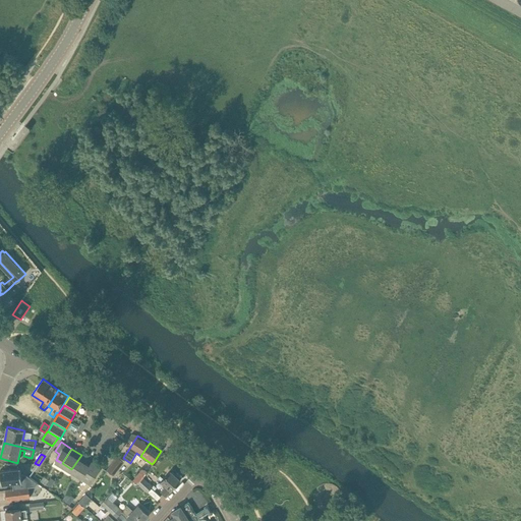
[(91,461),(81,455),(71,469),(81,476),(91,461)]
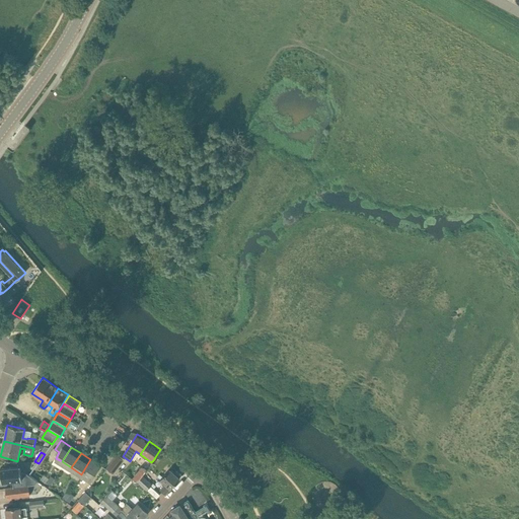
[(124,460),(117,454),(105,468),(114,474),(124,460)]
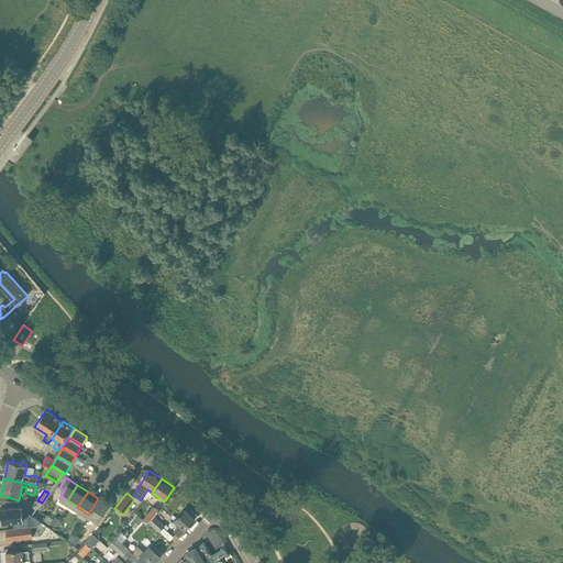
[(109,505),(98,498),(88,515),(99,521),(109,505)]
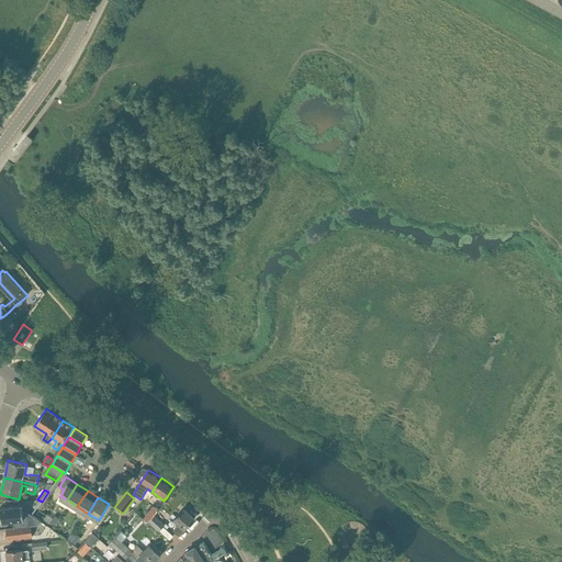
[(38,525),(41,521),(27,512),(23,513),(22,505),(0,507),(2,521),(14,520),(14,528),(31,526),(38,525)]
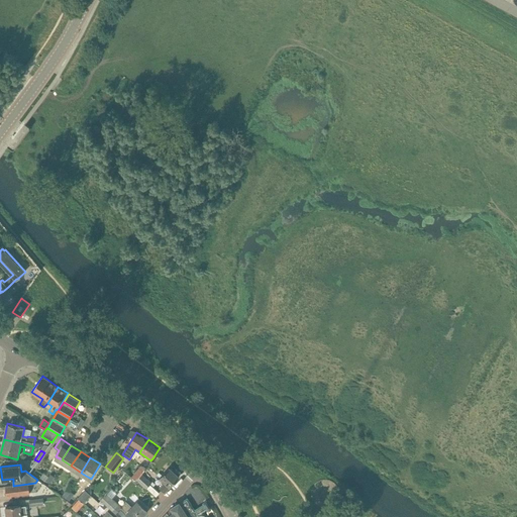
[(137,480),(142,474),(147,468),(145,466),(144,467),(141,466),(133,476),(137,480)]
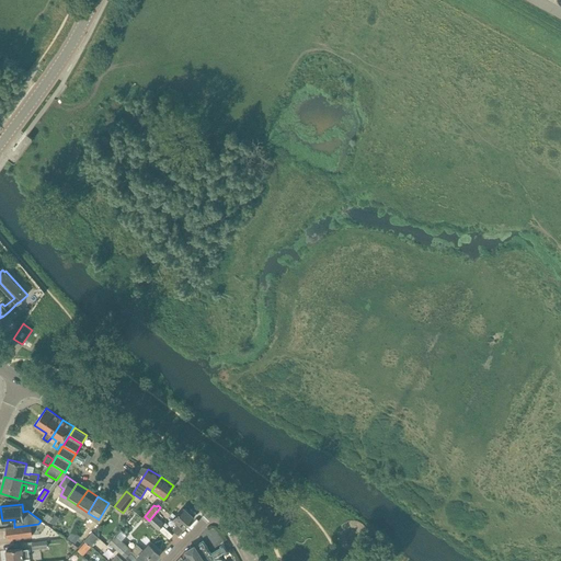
[(195,517),(183,507),(173,518),(180,524),(173,530),(179,535),(185,528),(195,517)]
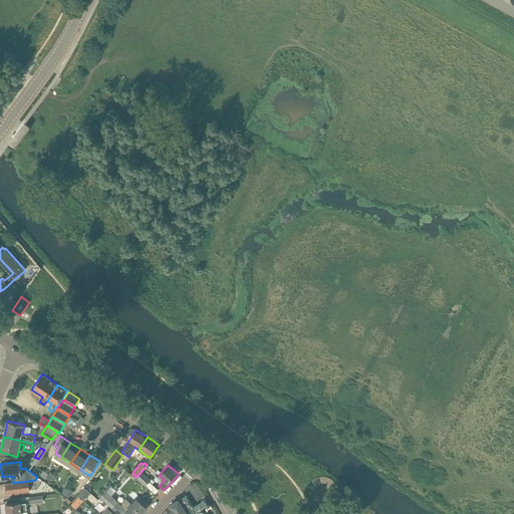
[(151,480),(142,471),(137,477),(146,486),(151,480)]
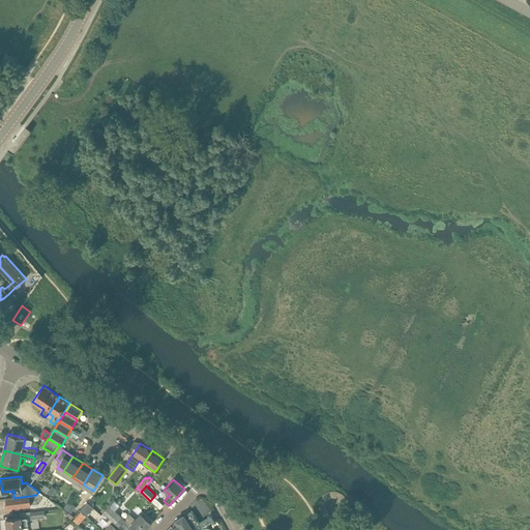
[(56,490),(52,487),(47,493),(51,496),(56,490)]
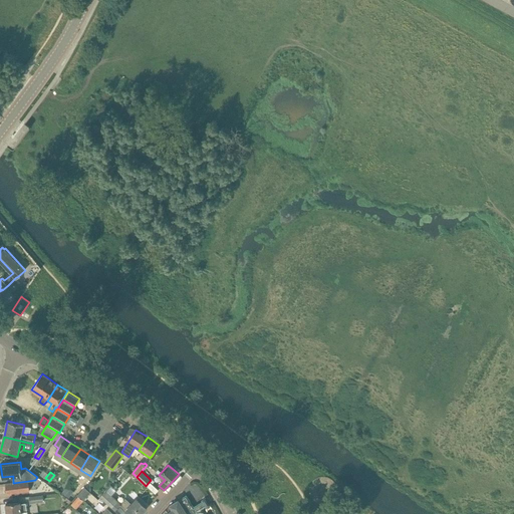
[(28,481),(13,483),(6,484),(7,494),(29,491),(28,481)]
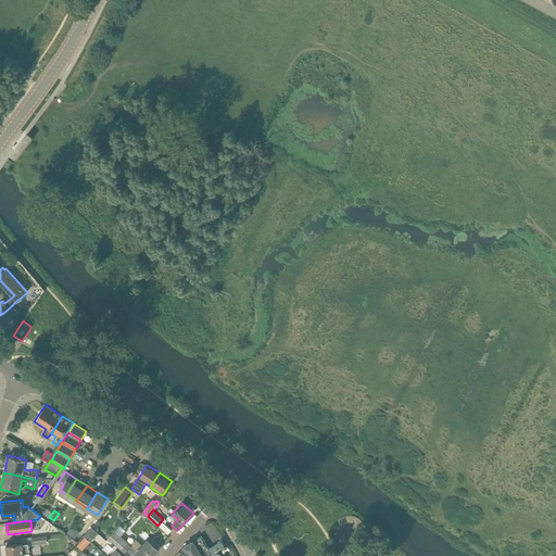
[(79,525),(76,529),(71,535),(75,539),(74,540),(77,543),(84,535),(80,532),(84,528),(79,525)]
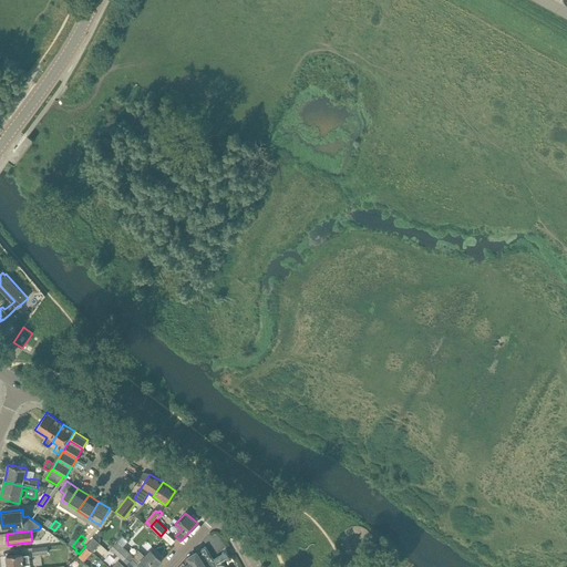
[(127,563),(133,556),(124,547),(130,542),(122,535),(112,547),(127,563)]
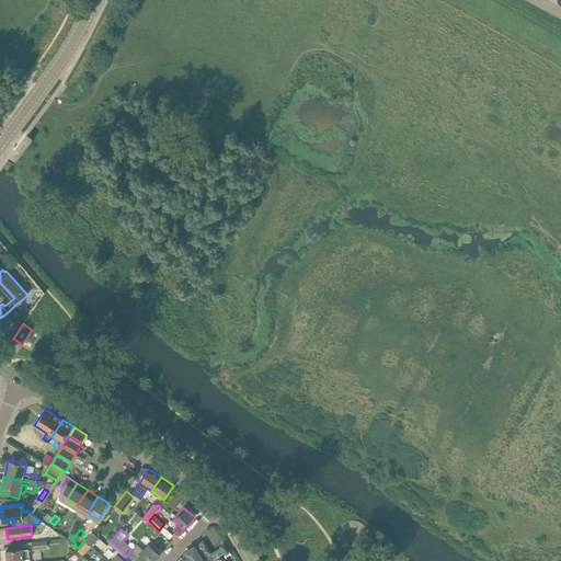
[(68,538),(71,540),(77,534),(73,531),(68,538)]
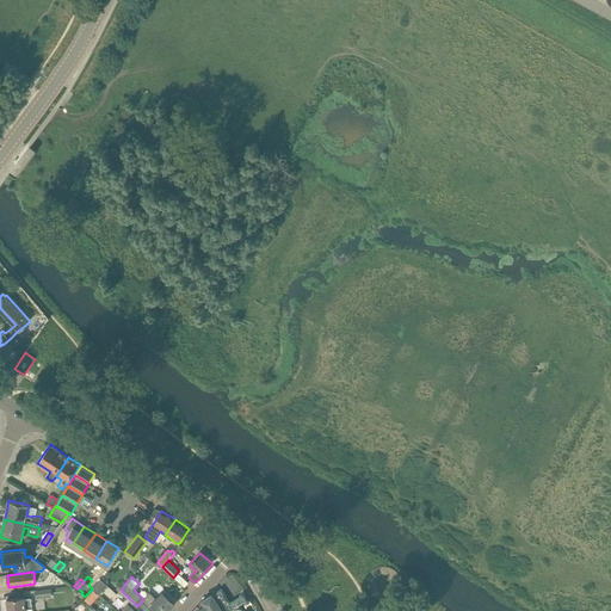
[(107,586),(107,585),(103,580),(102,580),(92,588),(99,596),(107,586)]
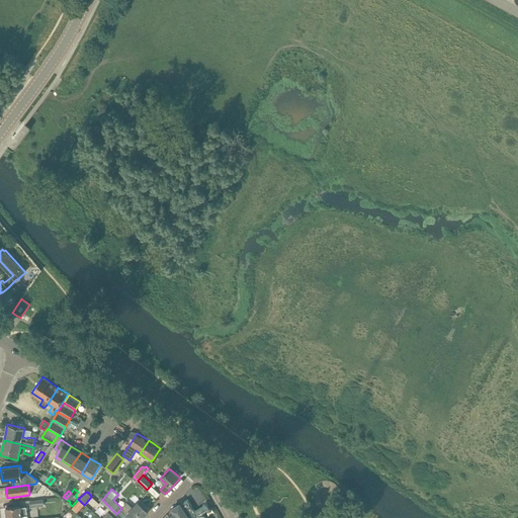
[(207,517),(206,517),(204,516),(200,516),(199,515),(200,514),(197,510),(195,512),(187,500),(180,505),(179,504),(172,509),(174,513),(169,516),(168,513),(163,517),(207,517)]
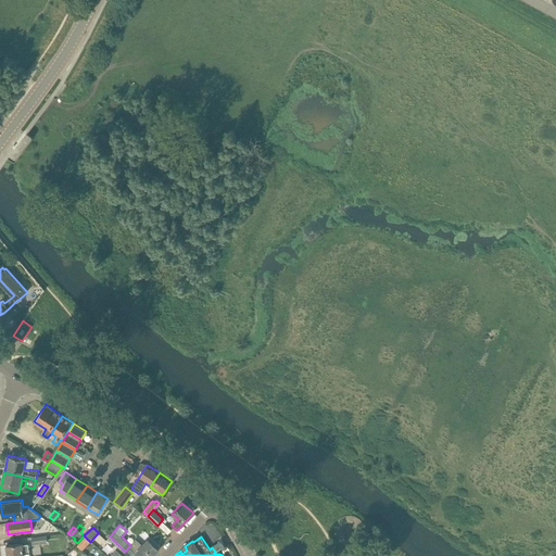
[(77,546),(83,551),(90,542),(85,538),(77,546)]
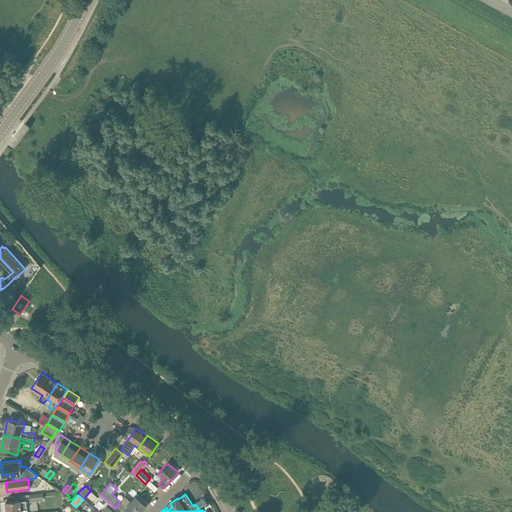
[(125,497),(120,502),(126,508),(125,508),(129,511),(140,511),(147,506),(136,496),(131,502),(125,497)]
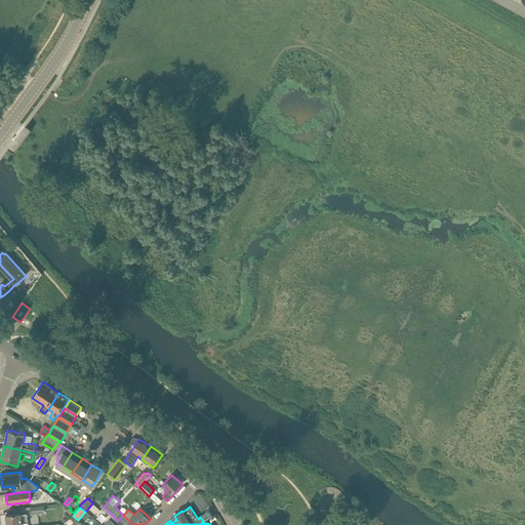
[(6,515),(7,524),(27,524),(27,515),(21,516),(21,513),(6,515)]
